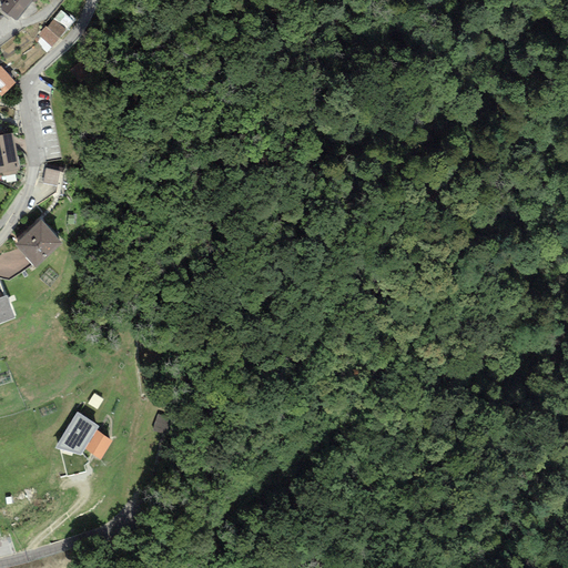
[(7,0),(0,9),(17,21),(32,1),(34,2),(37,0),(7,0)]
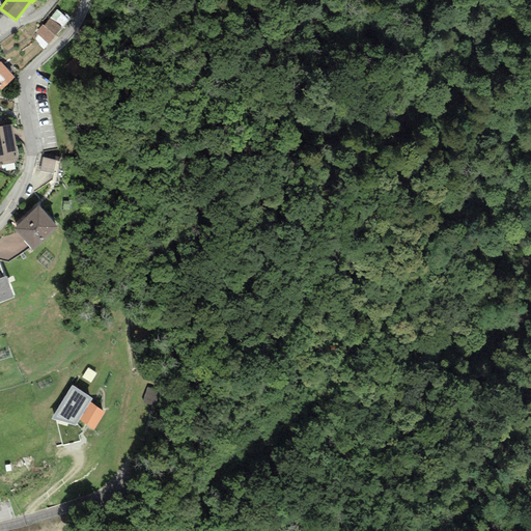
[(67,20),(56,10),(44,26),(43,25),(35,33),(48,44),(49,43),(67,20)]
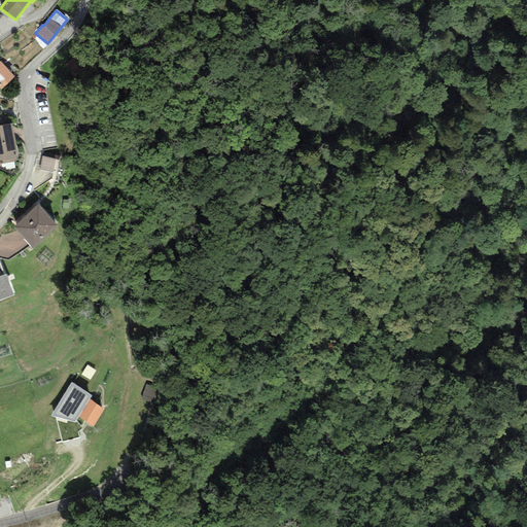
[(14,77),(0,62),(0,61),(0,89),(1,90),(14,77)]
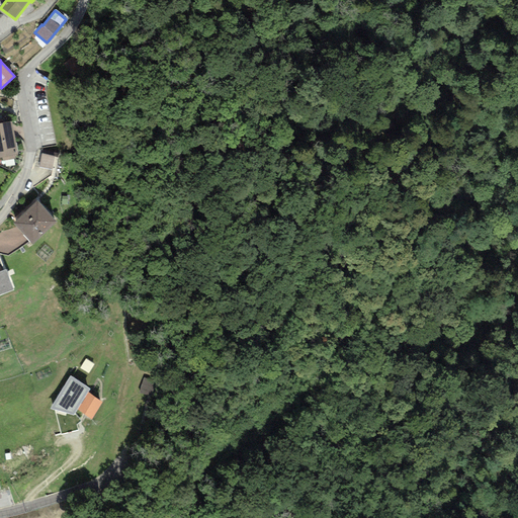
[(11,121),(0,122),(0,158),(2,158),(2,161),(15,159),(14,155),(17,154),(11,121)]
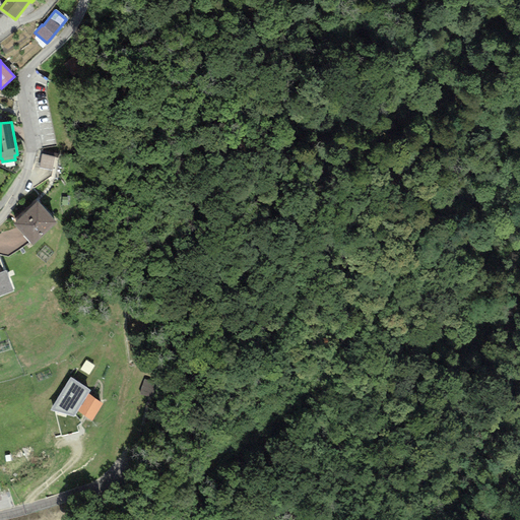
[(39,168),(53,171),(56,157),(42,154),(39,168)]
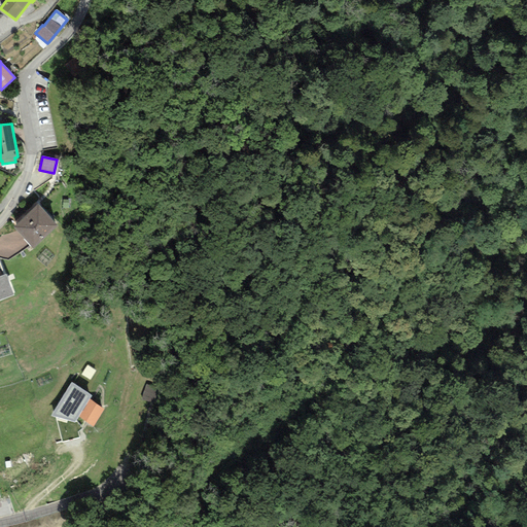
[(12,227),(34,250),(59,226),(38,204),(12,227)]
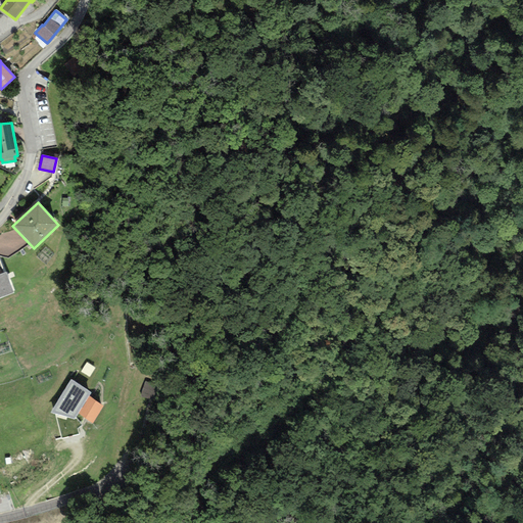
[(0,298),(14,293),(6,272),(4,273),(0,262),(0,298)]
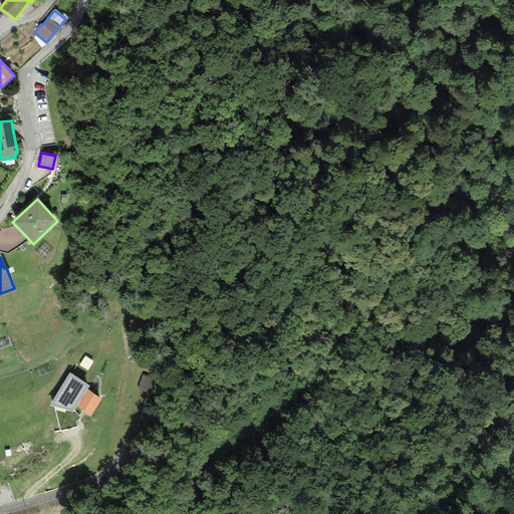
[(89,387),(69,373),(50,406),(72,412),(76,407),(87,390),(89,387)]
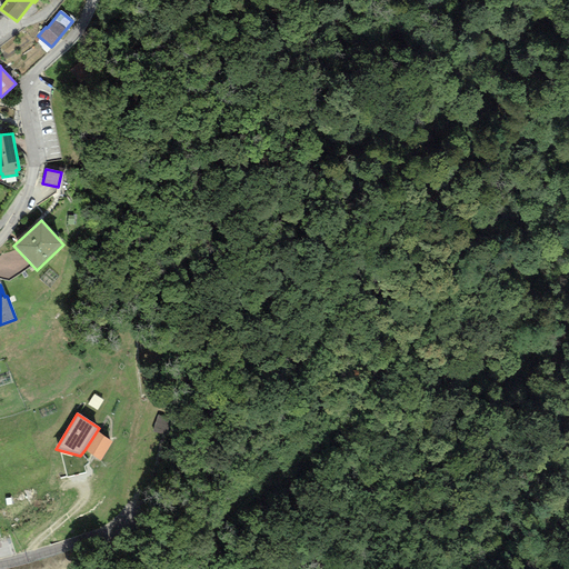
[(167,435),(170,420),(159,418),(156,431),(167,435)]
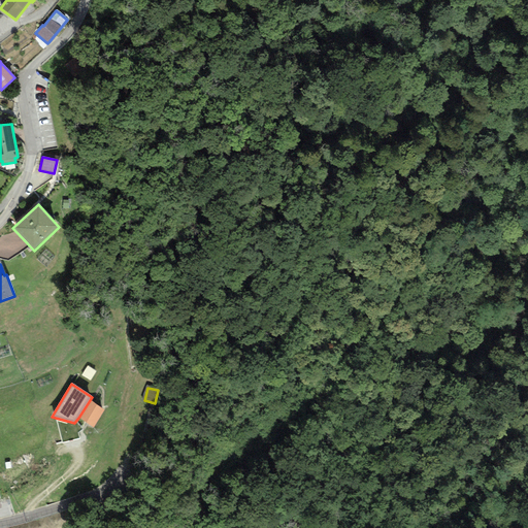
[(104,410),(90,400),(78,418),(93,428),(104,410)]
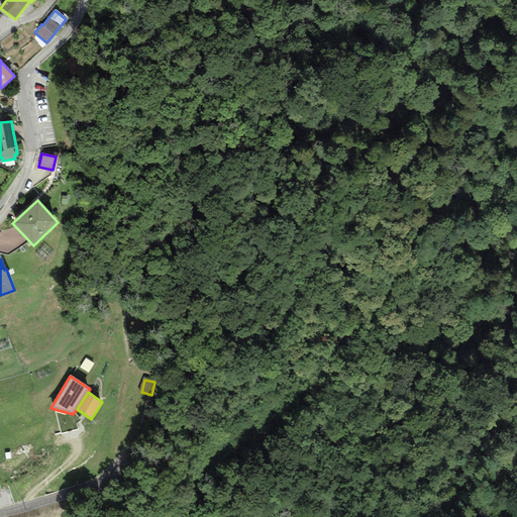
All buildings are outlined.
